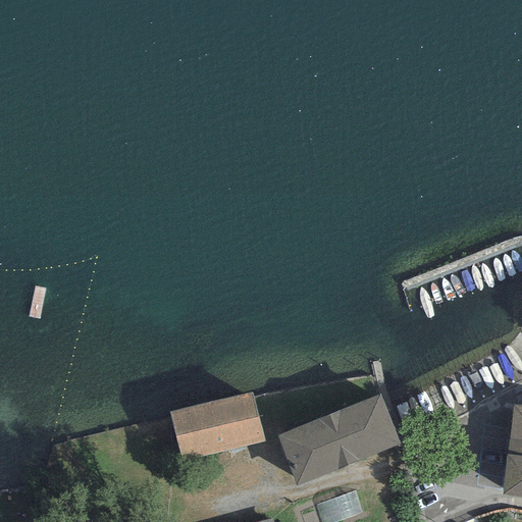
[(380,397),(281,434),(298,476),(397,438),(380,397)]
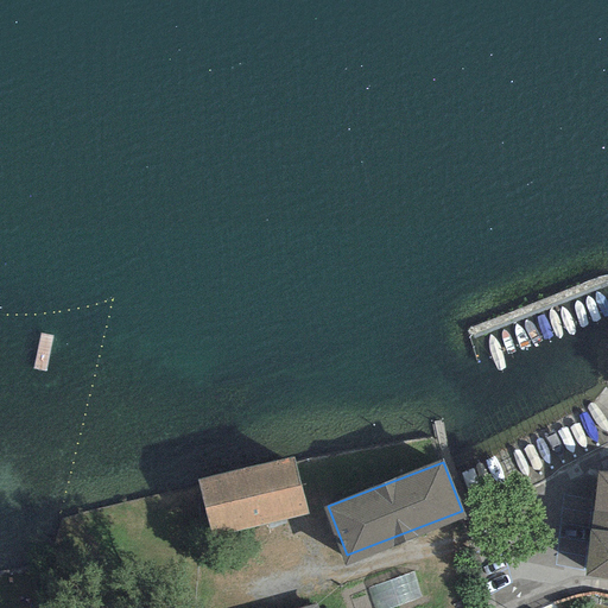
[(204,493),(217,546),(312,524),(299,470),(204,493)]
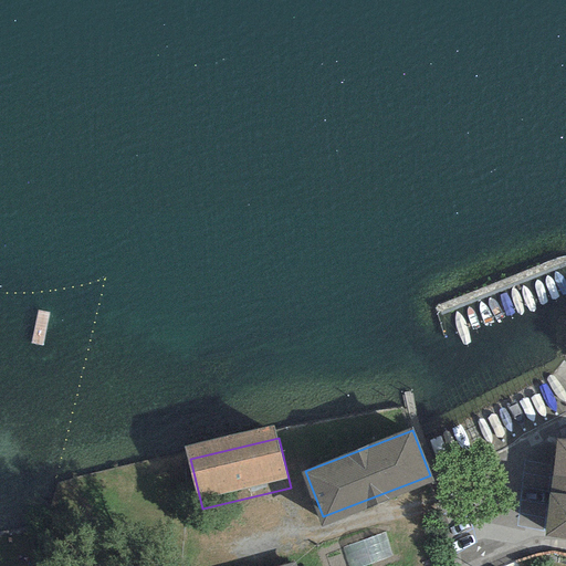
[(565,440),(556,439),(552,474),(565,475),(565,440)]
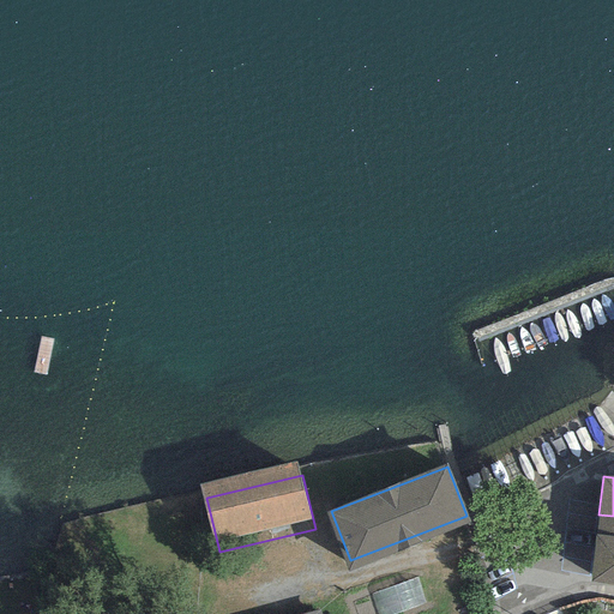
[(613,516),(599,515),(596,535),(613,537),(613,516)]
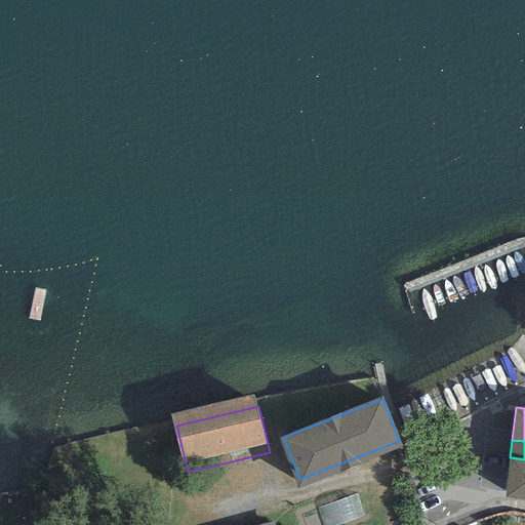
[(524,459),(510,457),(505,497),(524,500),(524,459)]
